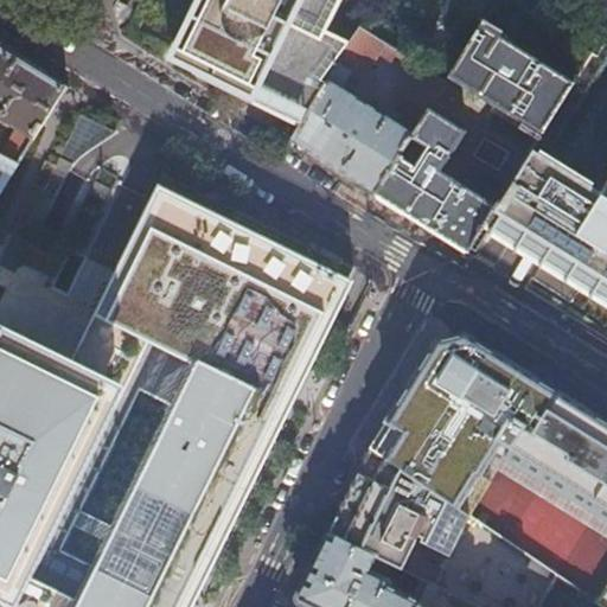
[(206,0),(196,25),(180,56),(195,63),(216,74),(276,103),(308,120),(330,82),(327,80),(352,43),(330,31),(344,0),(206,0)]
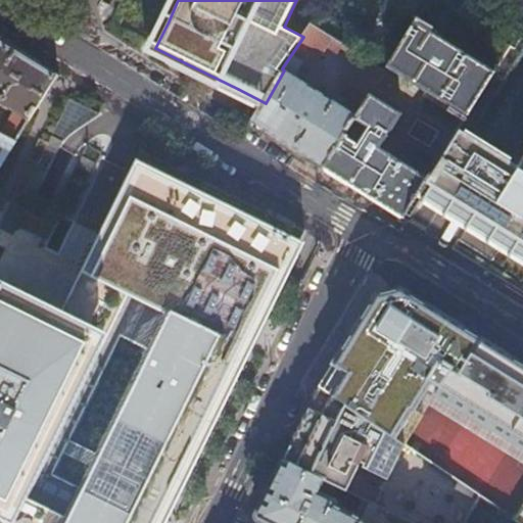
[(494,69),(417,20),(389,64),(467,114),(494,69)]
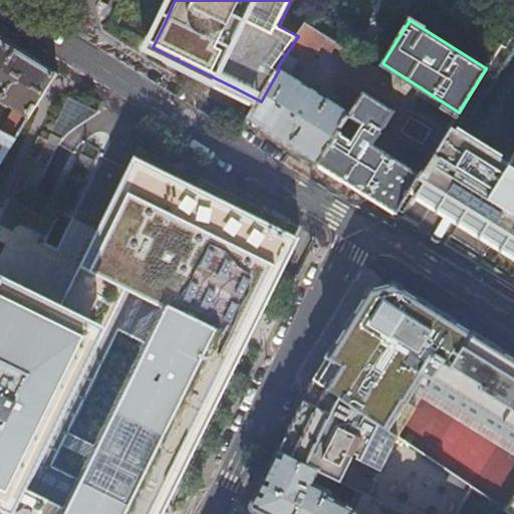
[(261,101),(249,120),(292,147),(320,165),(352,112),(291,74),(299,60),(308,66),(324,43),(334,50),(340,41),(308,22),(298,36),(277,67),(279,69),(261,101)]
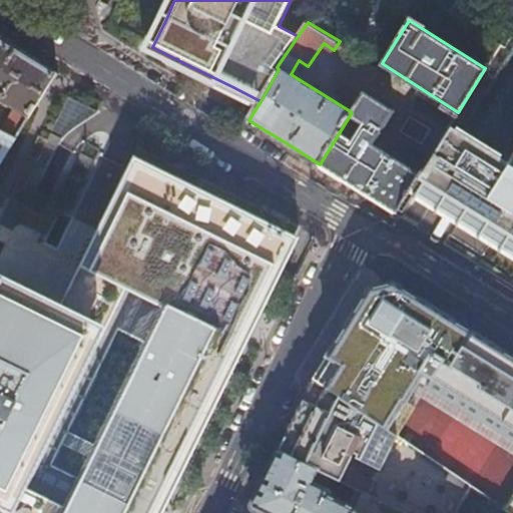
[(0,94),(1,98),(32,116),(59,72),(0,35),(0,94)]
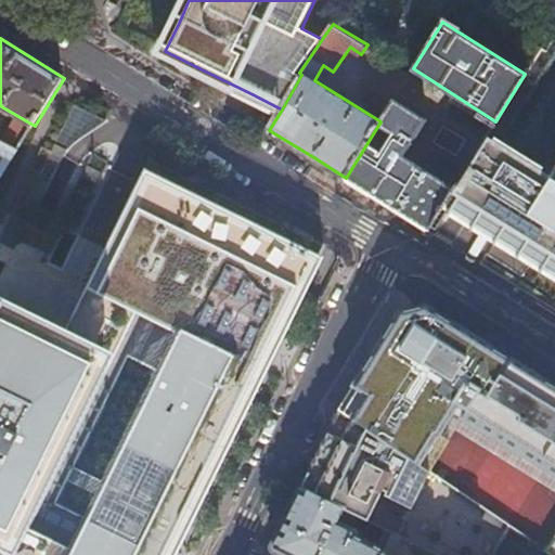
[(411,73),(385,56),(364,91),(389,107),(395,99),(411,73)]
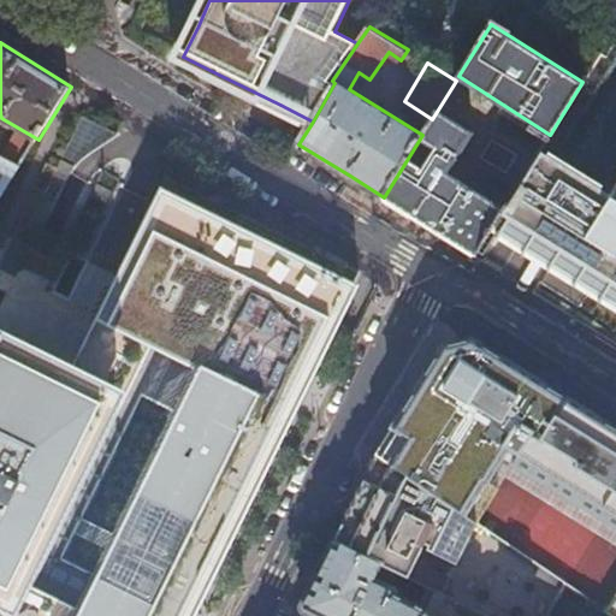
[(422,135),(384,197),(425,223),(434,229),(475,254),(492,226),(504,207),(450,171),(474,132),(438,110),(432,119),(422,135)]
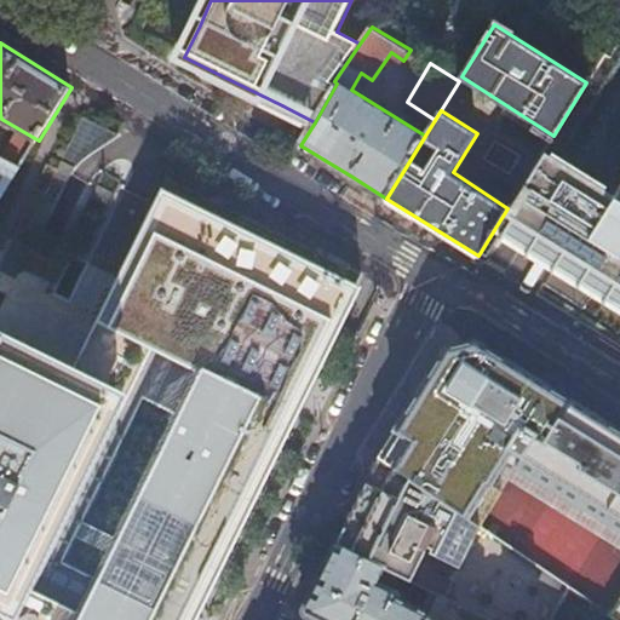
[(619,183),(613,196),(544,151),(507,208),(495,228),(539,254),(593,288),(619,305),(619,183)]
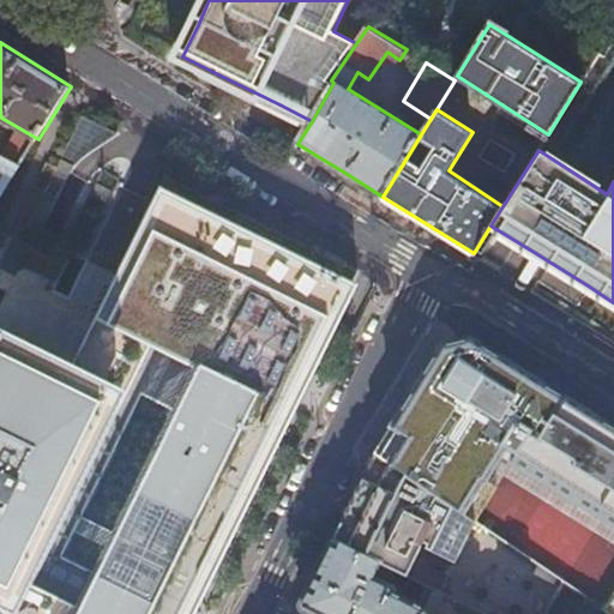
[(0,200),(23,164),(0,152),(0,200)]
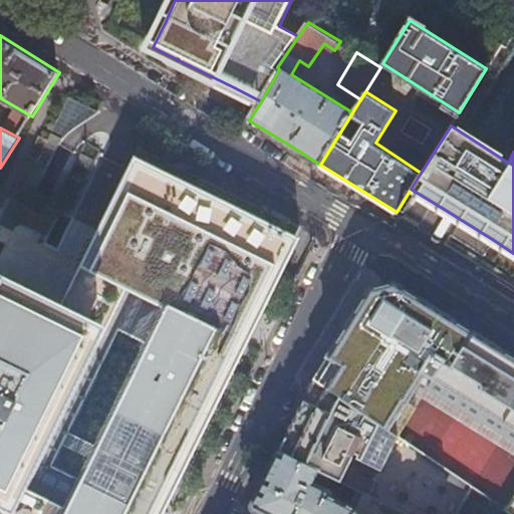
[(301,240),(263,221),(219,198),(166,171),(139,157),(103,225),(63,305),(0,273),(0,513),(164,513),(234,372),(271,299),(301,240)]
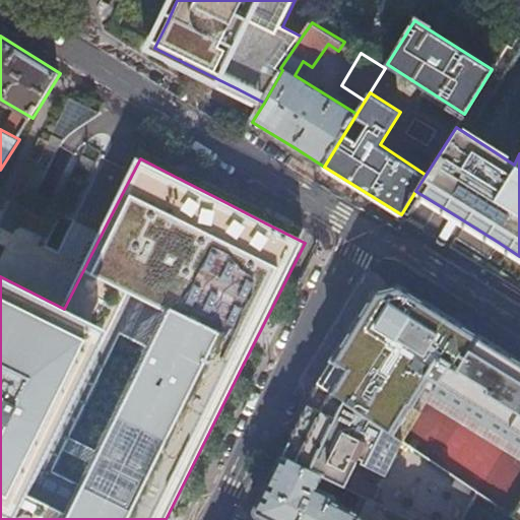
[(331,392),(381,426),(412,375),(497,429),(503,418),(506,412),(519,389),(519,361),(448,316),(401,286),(374,294),(319,385),(331,392)]
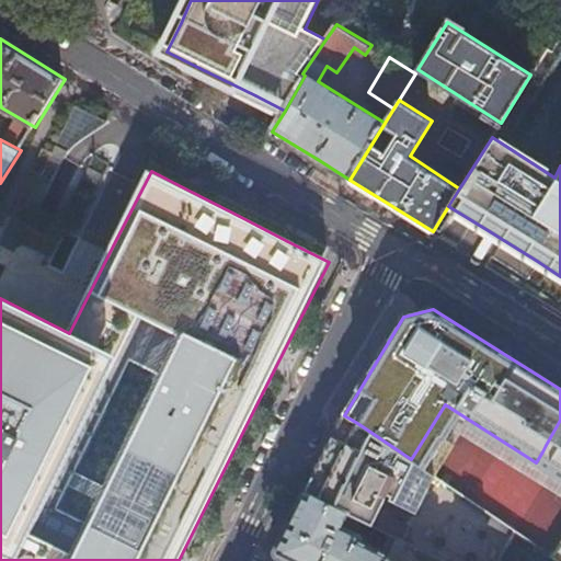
[(346,445),(357,423),(344,415),(332,439),(346,445)]
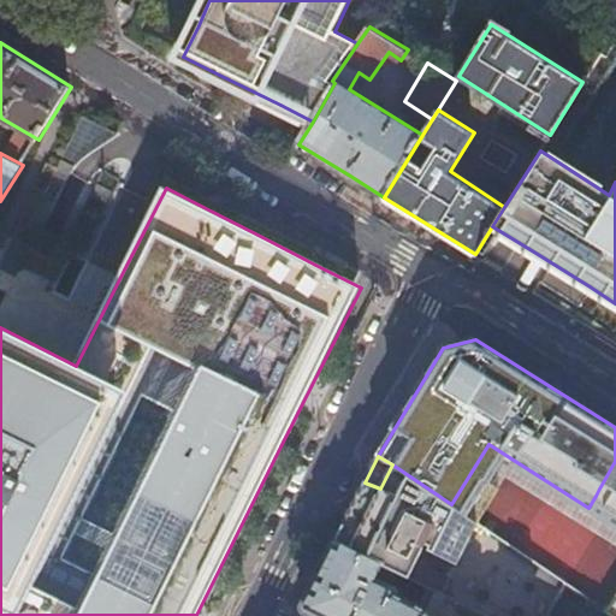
[(615,461),(599,489),(606,493),(609,490),(615,493),(615,461)]
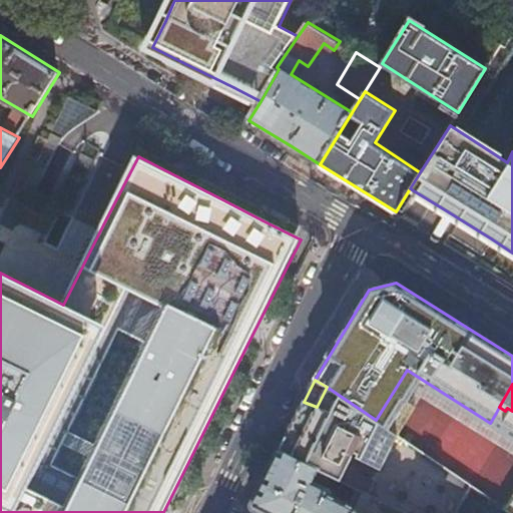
[(398,435),(376,420),(327,387),(317,407),(304,402),(290,430),(313,441),(304,458),(281,447),(279,451),(325,474),(341,482),(355,455),(383,468),(398,435)]
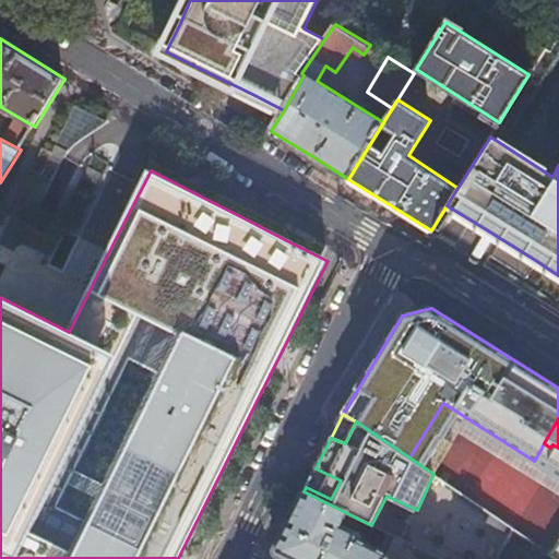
[(558,461),(540,450),(534,461),(499,519),(519,532),(552,555),(558,544),(558,461)]
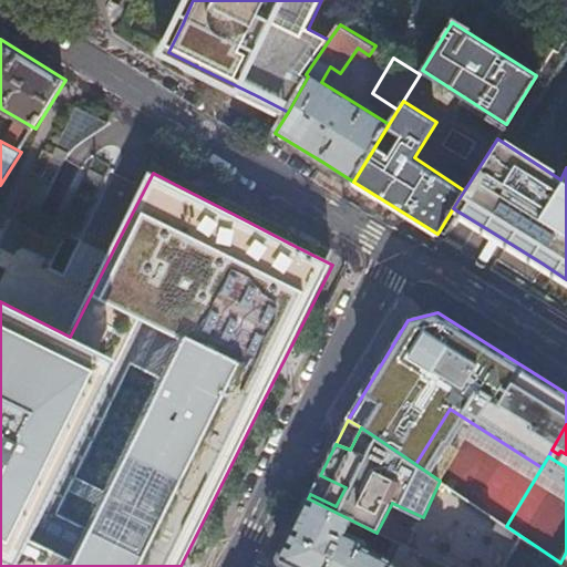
[(392,566),(403,546),(394,542),(385,558),(344,536),(349,527),(356,531),(359,524),(308,498),(278,560),(280,562),(280,563),(289,566),(392,566)]
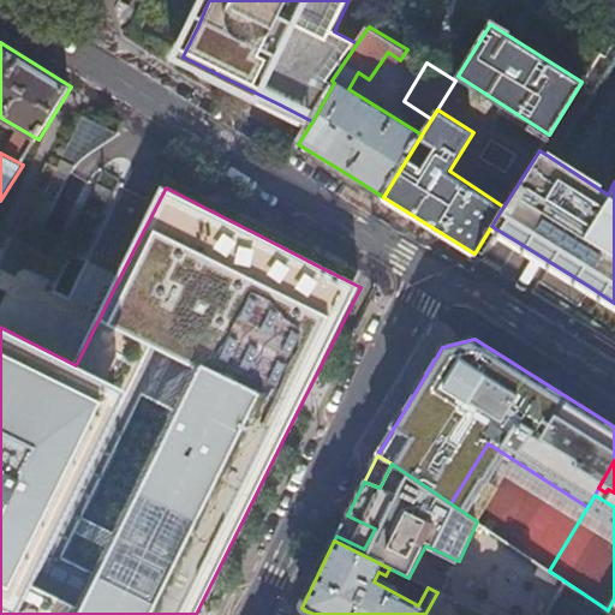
[(437,614),(447,597),(437,592),(425,614),(437,614)]
